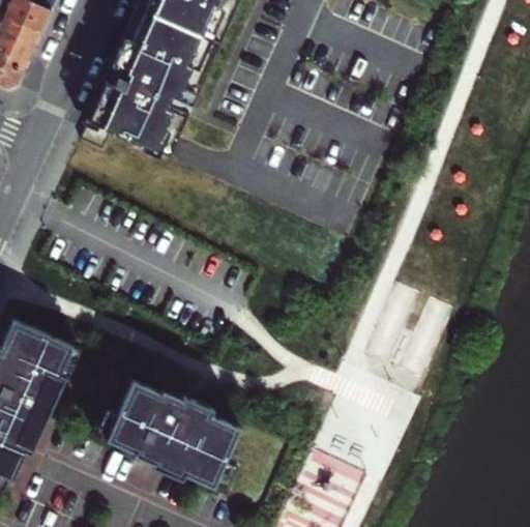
[(0,0),(0,16),(39,34),(48,17),(55,0),(20,0),(19,0),(0,0)]
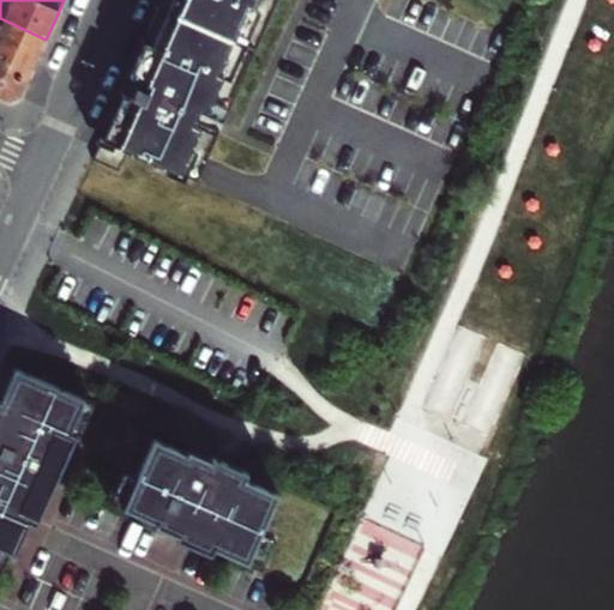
[(128,155),(198,186),(278,0),(163,0),(161,7),(102,143),(92,164),(119,175),(128,155)]
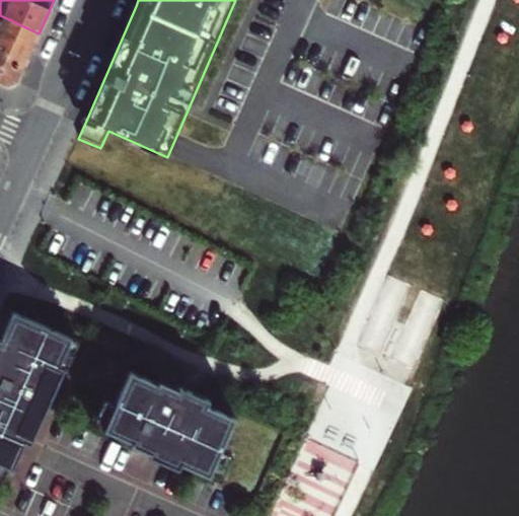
[(0,38),(30,53),(34,42),(39,33),(0,15),(0,38)]
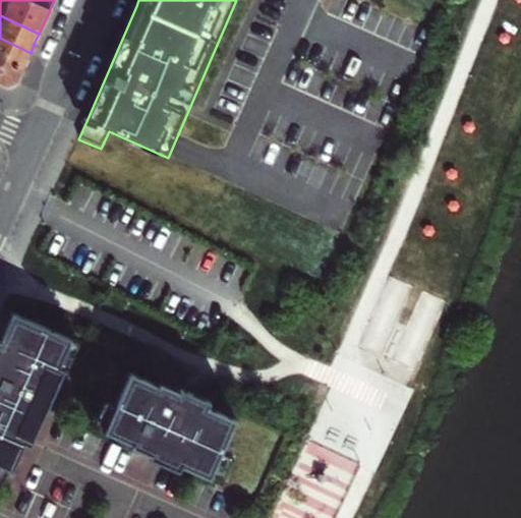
[(0,62),(21,72),(25,62),(31,53),(0,38),(0,62)]
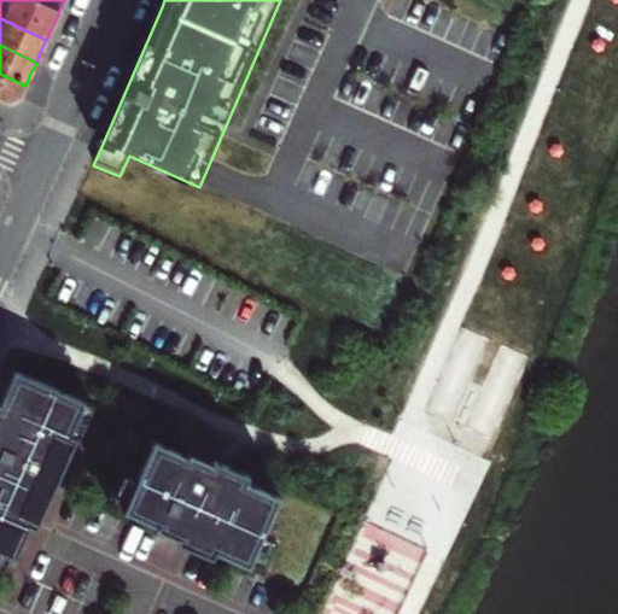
[(25,86),(0,74),(0,101),(7,105),(13,103),(18,101),(25,86)]
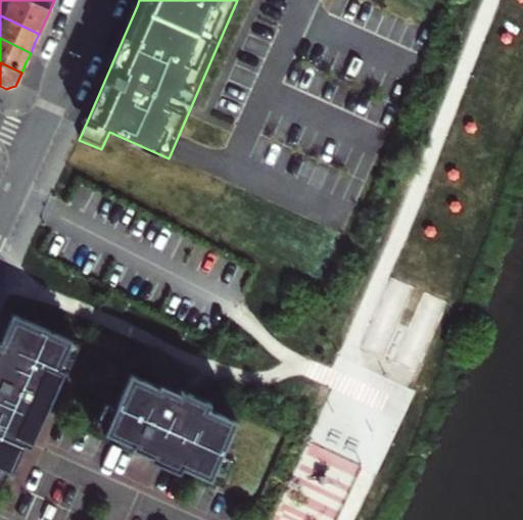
[(0,469),(13,476),(26,448),(32,452),(66,373),(61,371),(73,342),(12,317),(0,345),(0,469)]
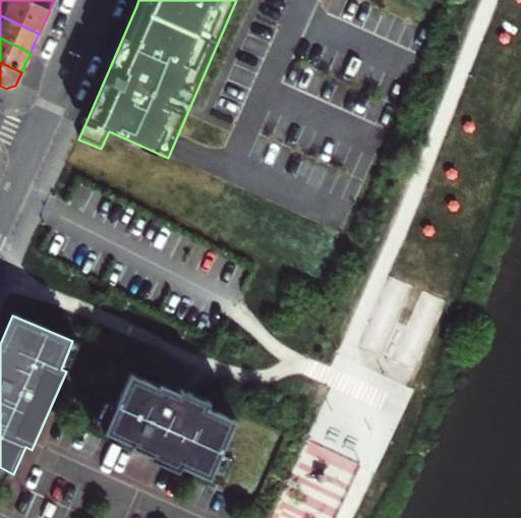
[(131,375),(104,435),(152,456),(151,460),(178,473),(179,468),(211,482),(237,422),(210,409),(212,403),(196,397),(180,390),(178,393),(161,385),(159,387),(131,375)]
